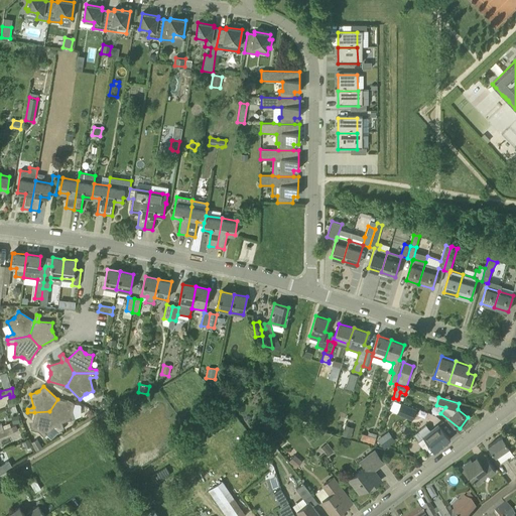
[(8,407),(15,405),(13,398),(7,400),(8,407)]
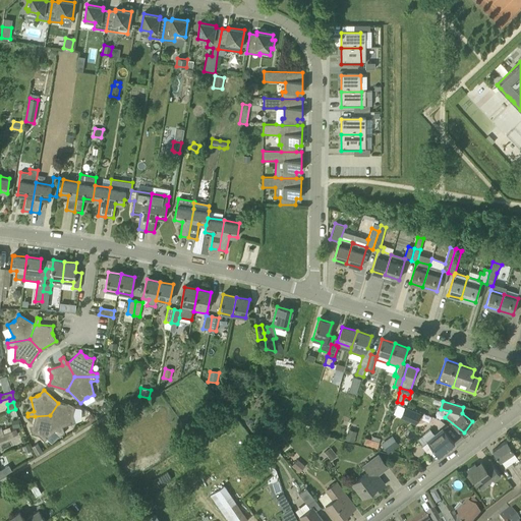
[(75,408),(58,403),(50,415),(62,436),(65,433),(62,427),(75,423),(73,416),(73,414),(75,408)]
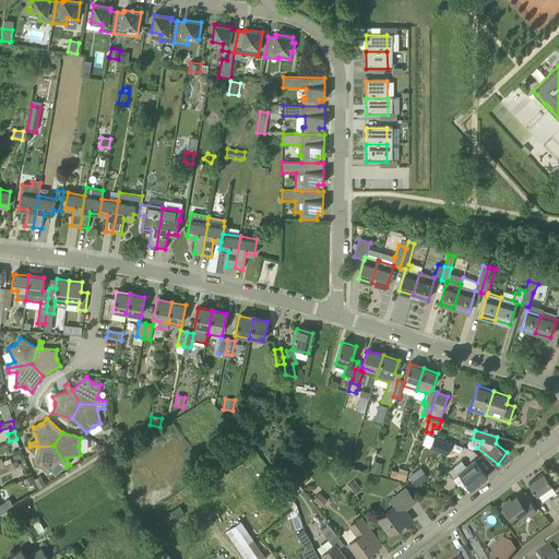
[(451,444),(435,438),(430,448),(447,454),(451,444)]
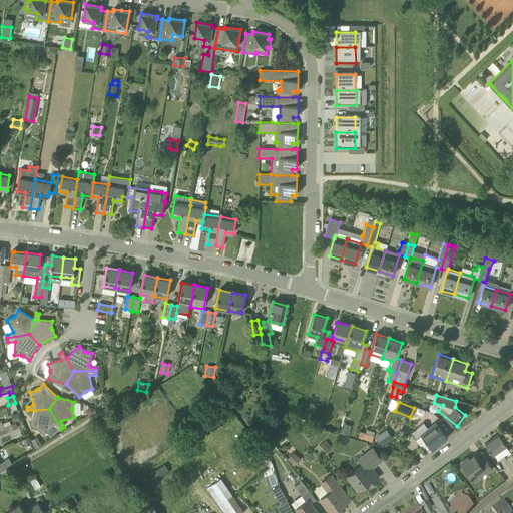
[(61,429),(49,409),(34,410),(30,428),(37,429),(39,430),(43,435),(53,426),(57,430),(61,429)]
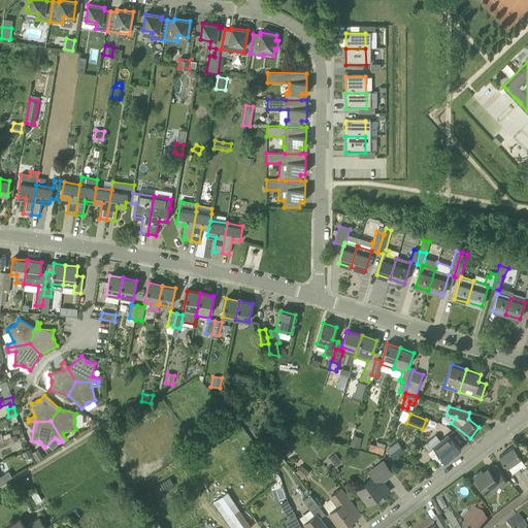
[(12,434),(20,433),(20,425),(11,426),(12,434)]
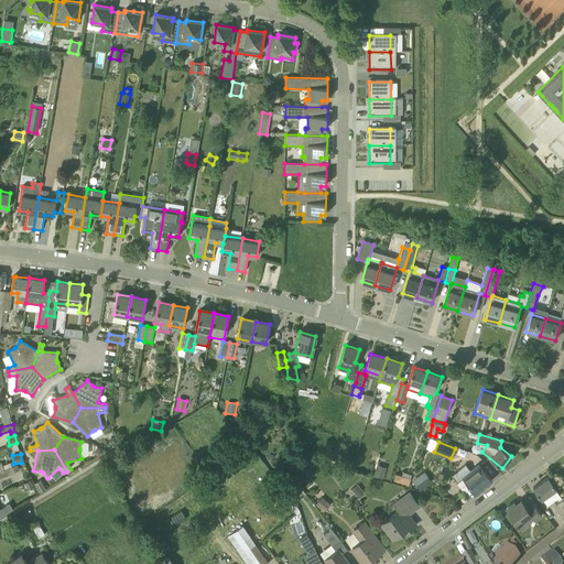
[(377,465),(373,477),(383,479),(387,467),(377,465)]
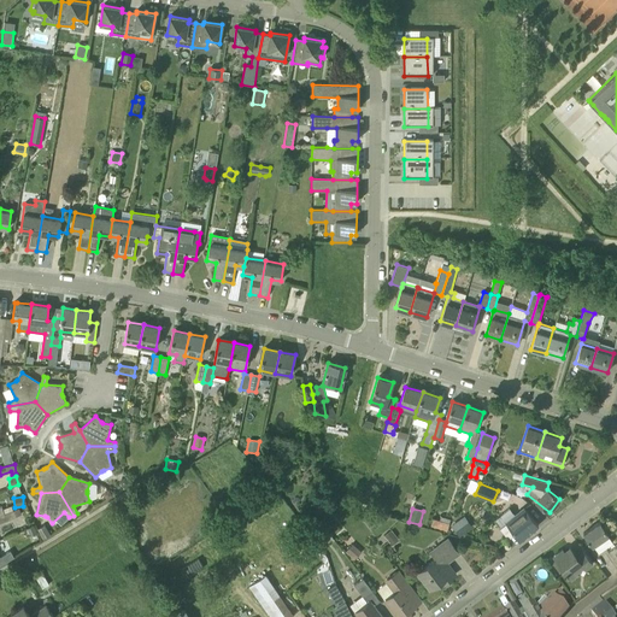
[(519,540),(539,526),(524,509),(506,524),(501,529),(509,538),(513,533),(519,540)]
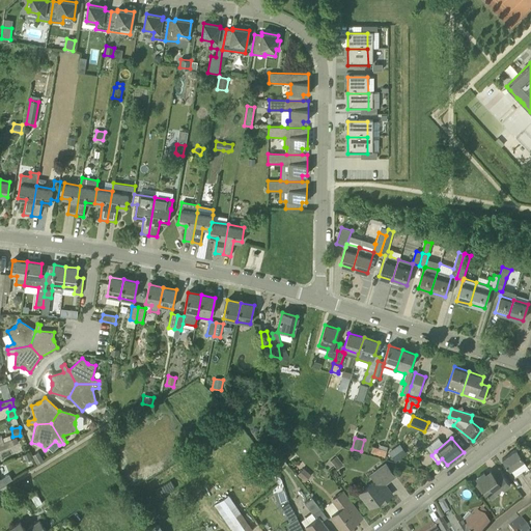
[(10,440),(3,443),(0,443),(0,450),(12,446),(10,440)]
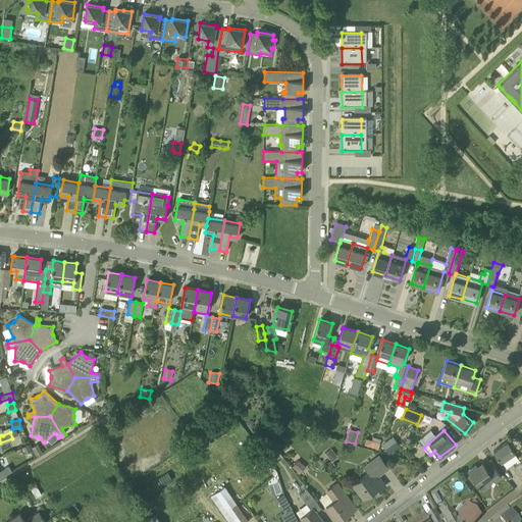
[(388,454),(397,449),(389,438),(382,445),(388,454)]
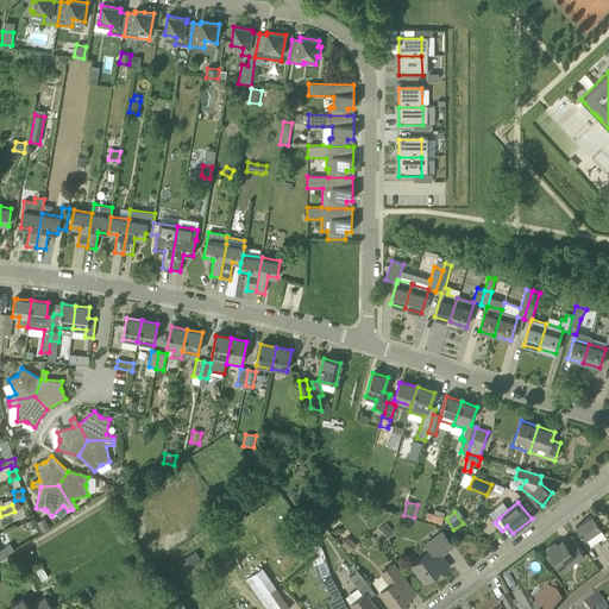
[(444,516),(433,514),(427,513),(426,520),(441,525),(444,516)]
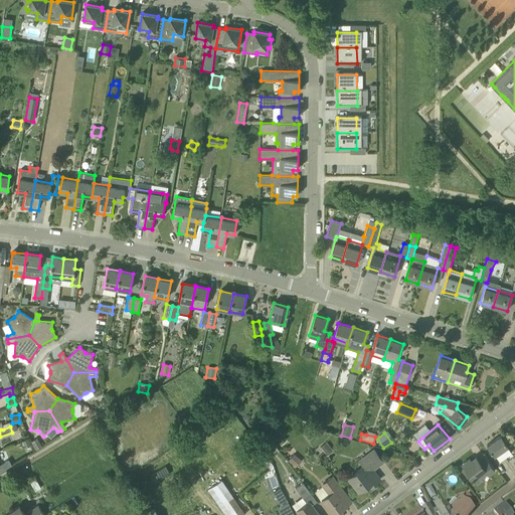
[(487,446),(495,457),(495,456),(499,462),(511,453),(507,448),(508,447),(501,436),(487,446)]
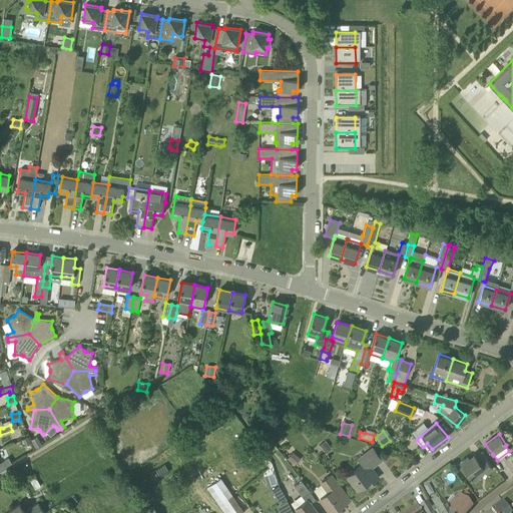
[(31,440),(36,448),(42,445),(37,437),(31,440)]
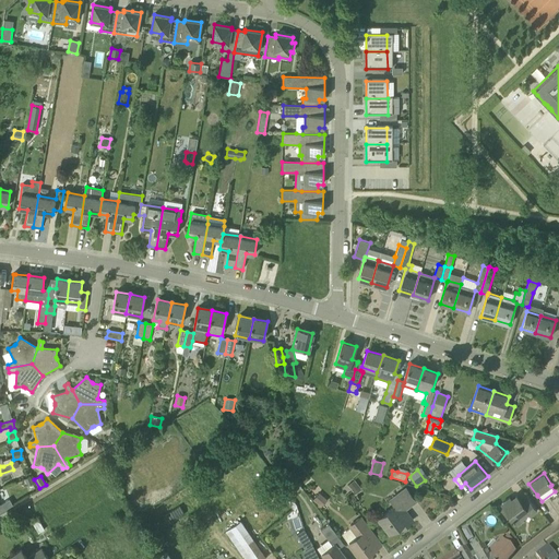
[(348,485),(354,492),(360,488),(355,480),(348,485)]
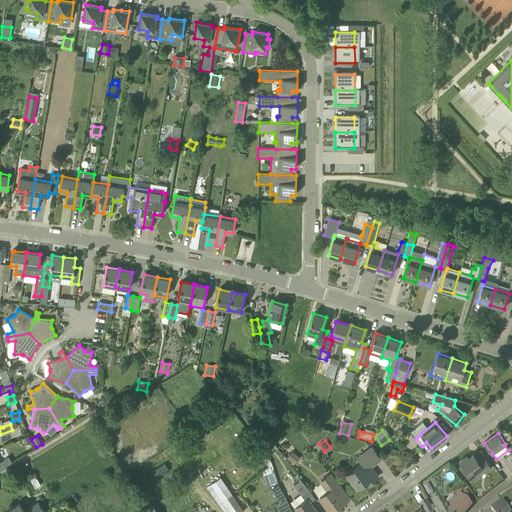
[(365,482),(367,485),(378,476),(371,467),(381,459),(372,447),(361,455),(360,454),(356,457),(361,464),(346,475),(357,488),(365,482)]
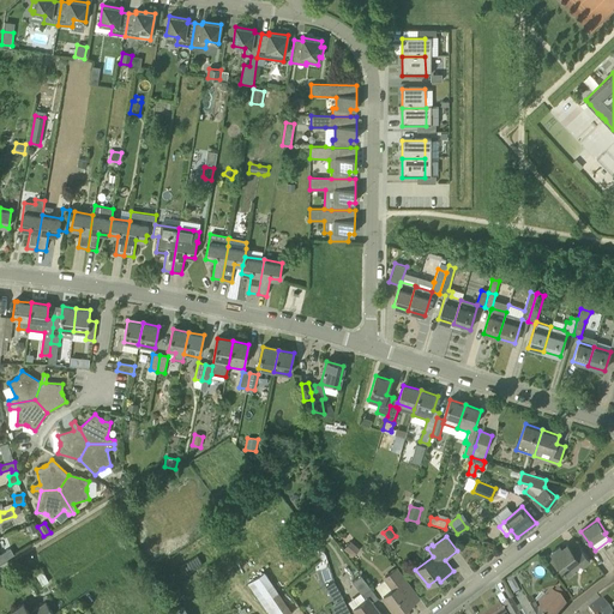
[(353,557),(360,549),(350,541),(344,549),(353,557)]
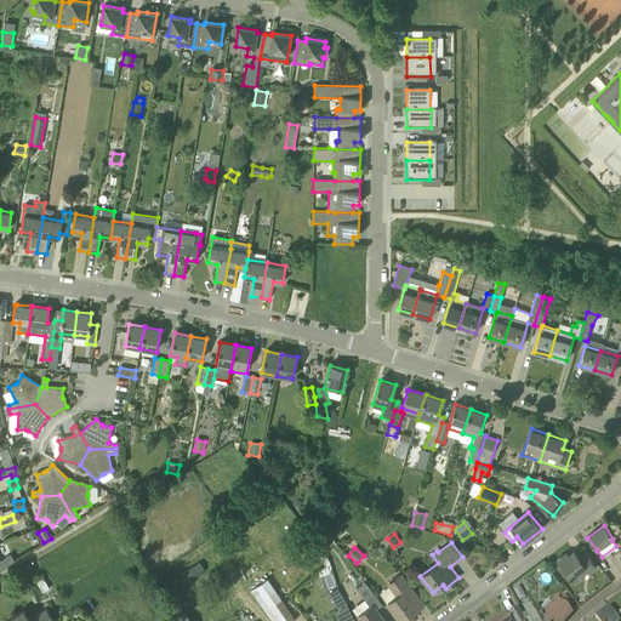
[(587,571),(588,574),(597,568),(586,554),(580,559),(574,551),(568,556),(565,553),(557,559),(575,585),(582,579),(581,576),(587,571)]
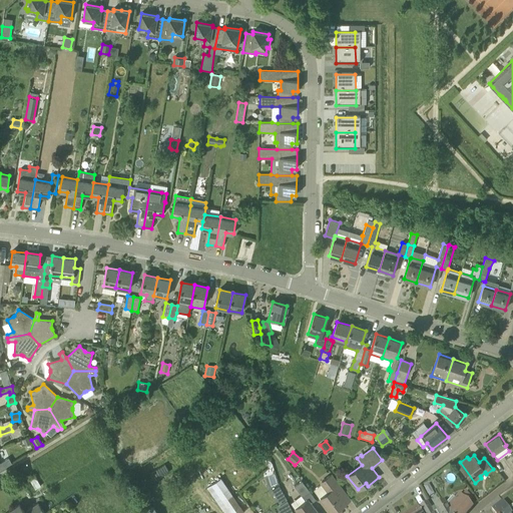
[(268,456),(264,459),(269,467),(273,464),(268,456)]
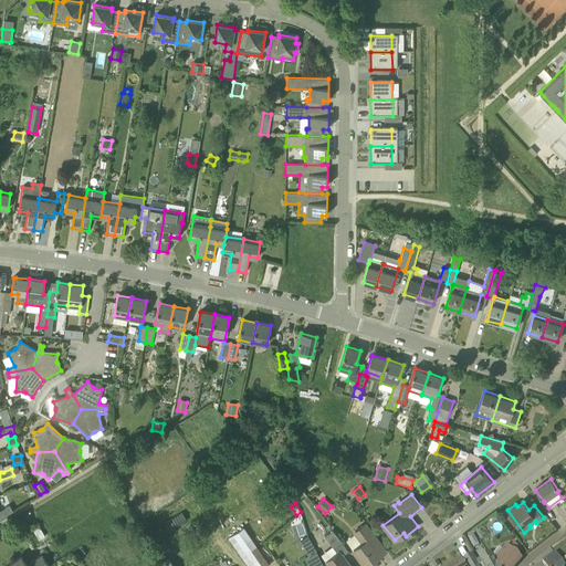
[(0,519),(12,512),(9,505),(0,511),(0,519)]
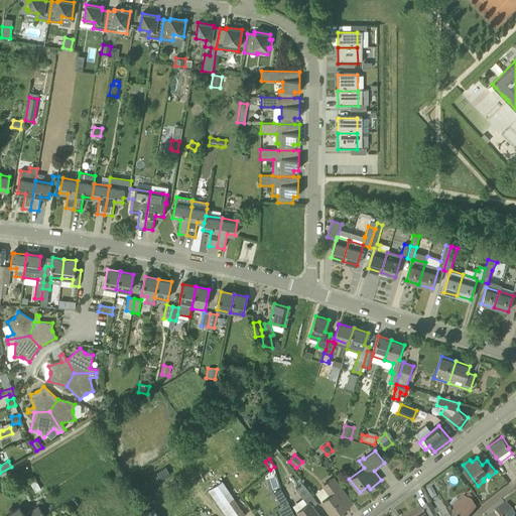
[(166,468),(152,476),(156,484),(170,475),(166,468)]
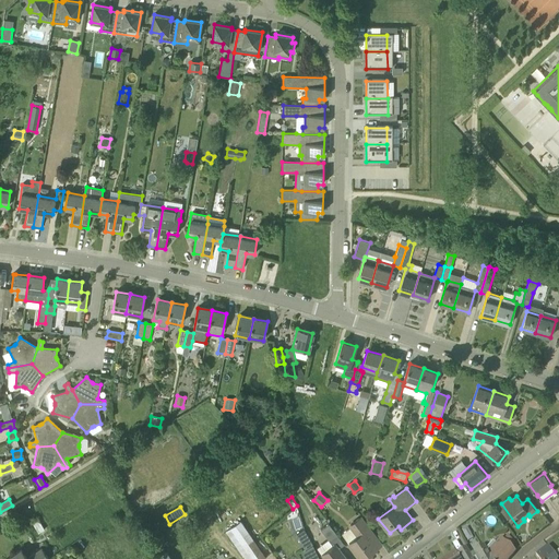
[(31,521),(38,534),(45,530),(37,518),(31,521)]
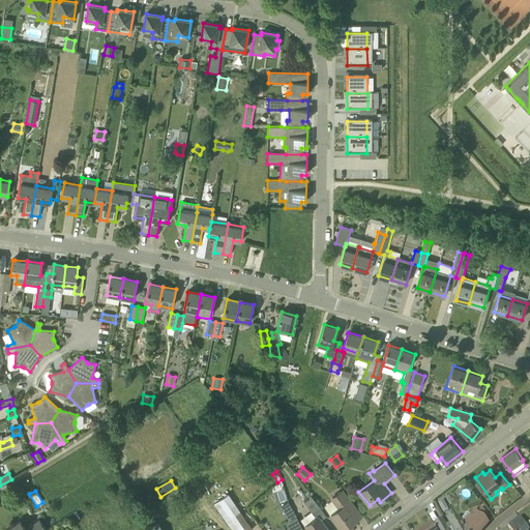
[(349,523),(360,514),(343,491),(332,498),(340,508),(330,516),(341,529),(343,529),(351,525),(349,523)]
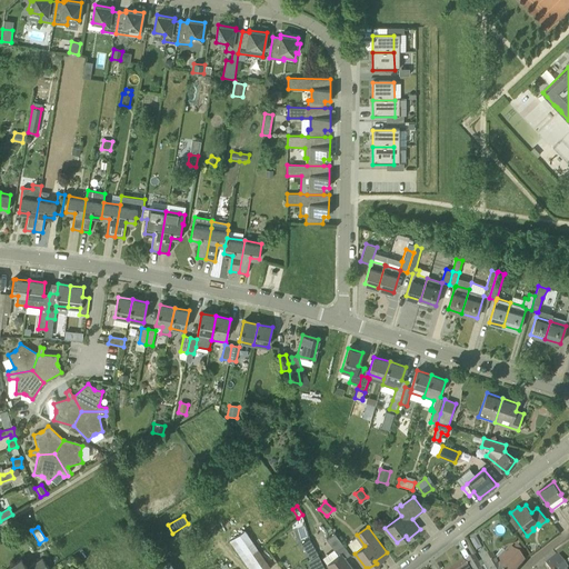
[(230,537),(248,568),(266,568),(268,568),(246,528),(230,537)]
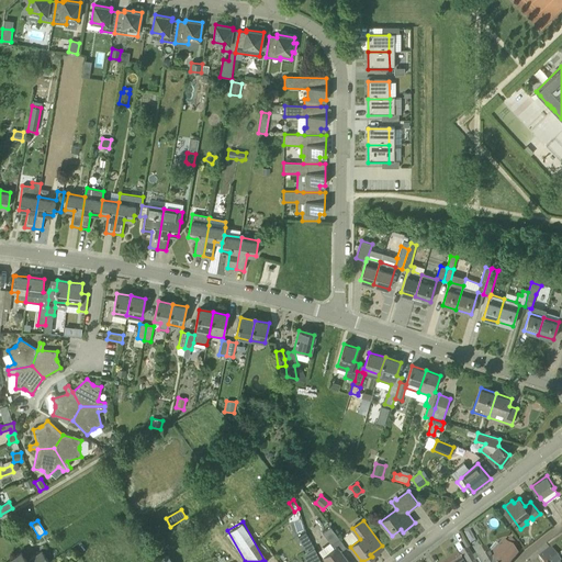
[(346,548),(337,536),(330,527),(323,532),(335,549),(324,558),(326,561),(348,561),(341,551),(346,548)]
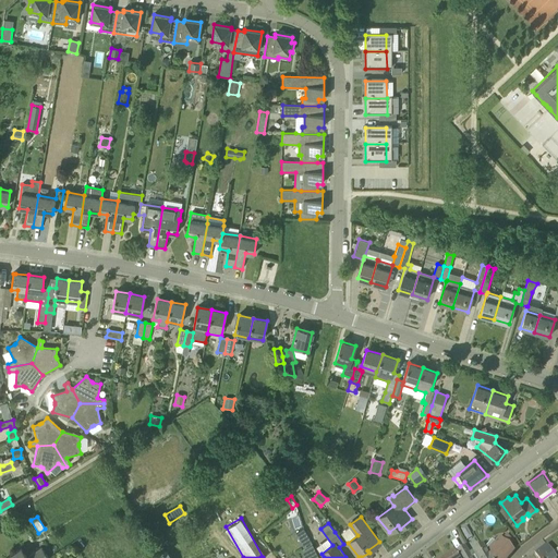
[(318,557),(319,557),(313,544),(303,529),(296,534),(305,549),(295,556),(296,557),(318,557)]
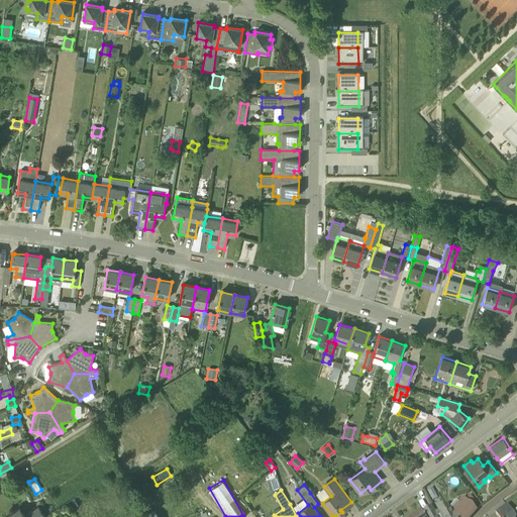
[(471,516),(476,512),(475,511),(463,500),(458,504),(455,502),(447,509),(445,507),(434,513),(431,507),(421,512),(424,516),(471,516)]
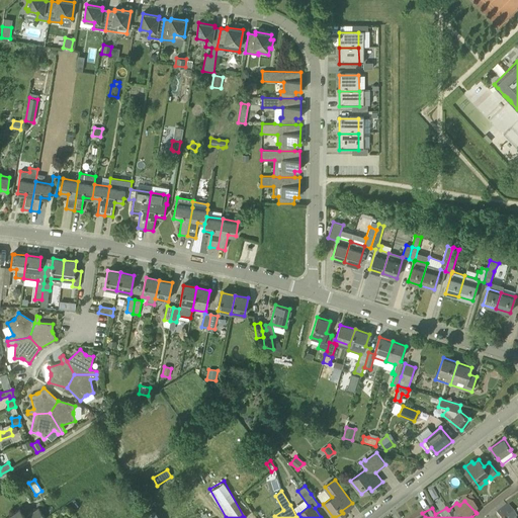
[(498,517),(515,517),(507,506),(496,515),(498,517)]
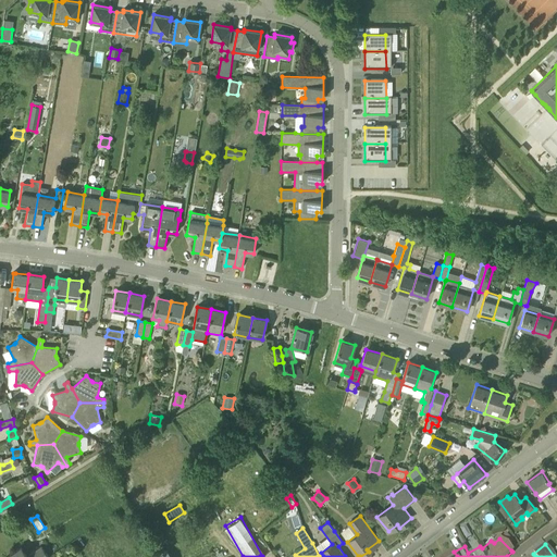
[(48,556),(41,546),(27,556),(21,546),(5,556),(48,556)]
